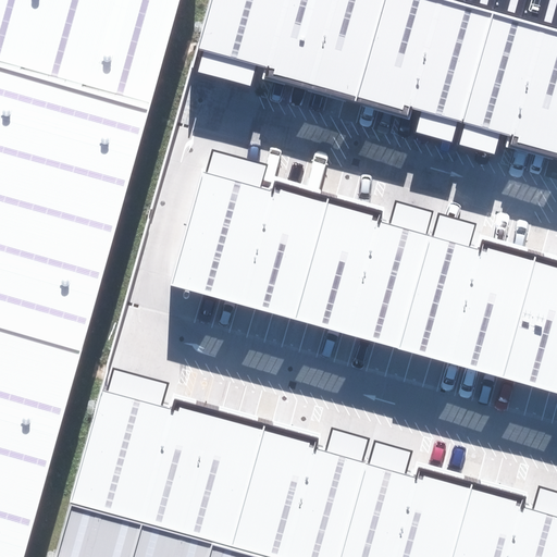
[(0,0),(0,556),(24,556),(177,0),(0,0)]
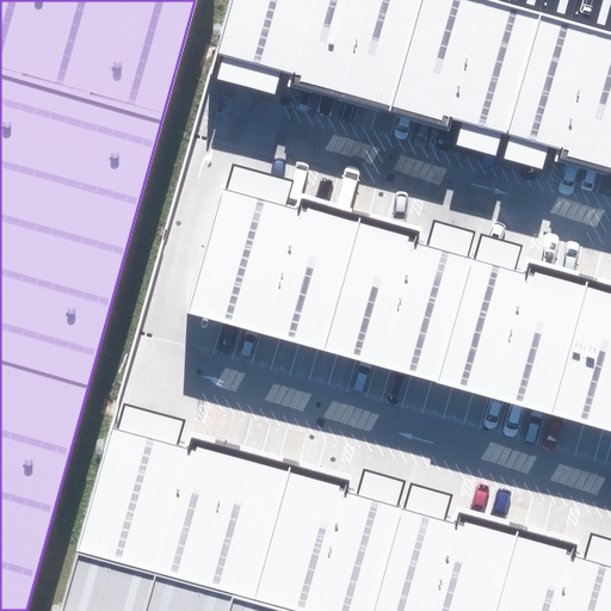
[(392,106),(420,0),(227,0),(211,57),(248,67),(392,106)]
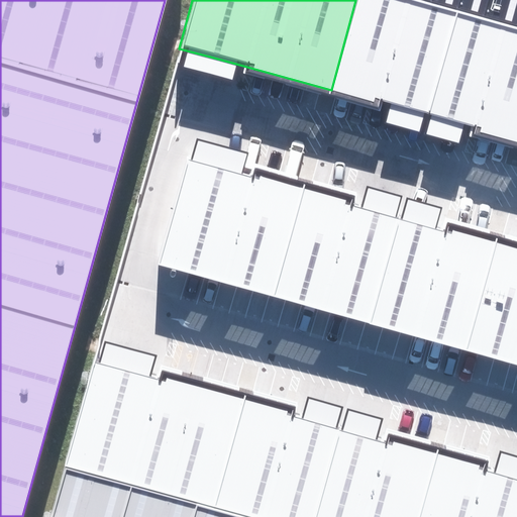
[(430,116),(459,10),(421,0),(355,0),(331,90),(405,110),(430,116)]
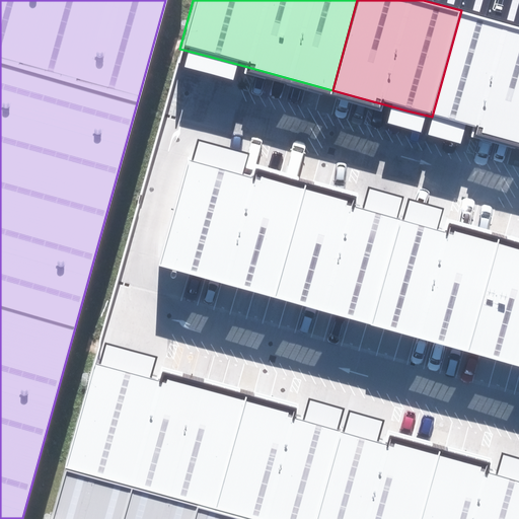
[(485,9),(487,0),(456,0),(457,0),(485,9)]
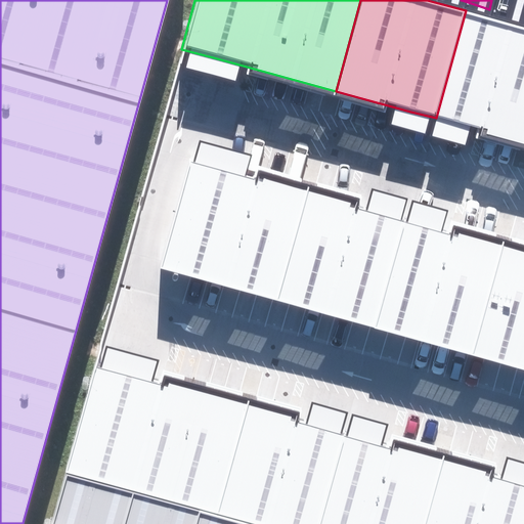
[(523,0),(491,0),(489,9),(523,18),(523,0)]
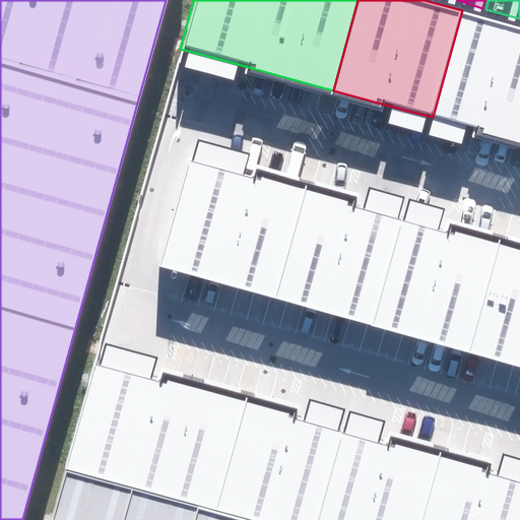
[(519,140),(519,25),(462,10),(433,117),(450,122),(519,140)]
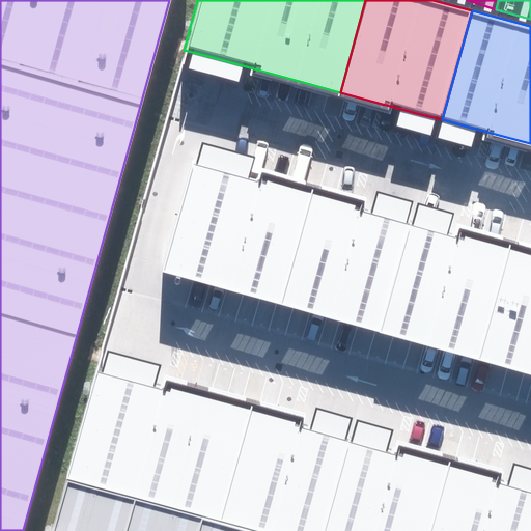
[(284,305),(313,193),(223,169),(196,162),(166,273),(284,305)]
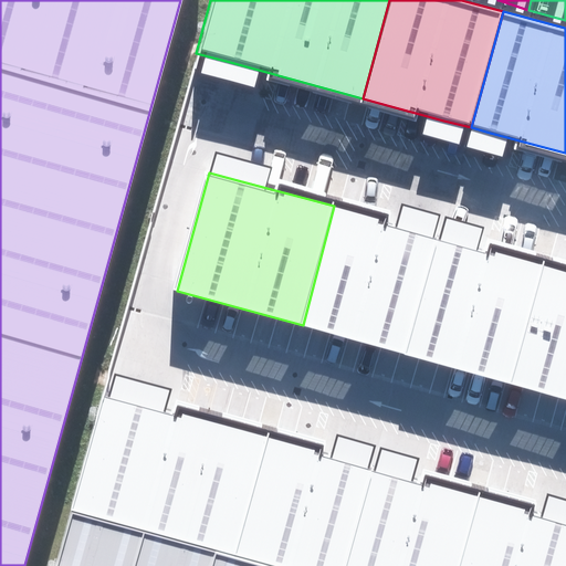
[(334,206),(303,325),(407,353),(440,236),(416,229),(334,206)]
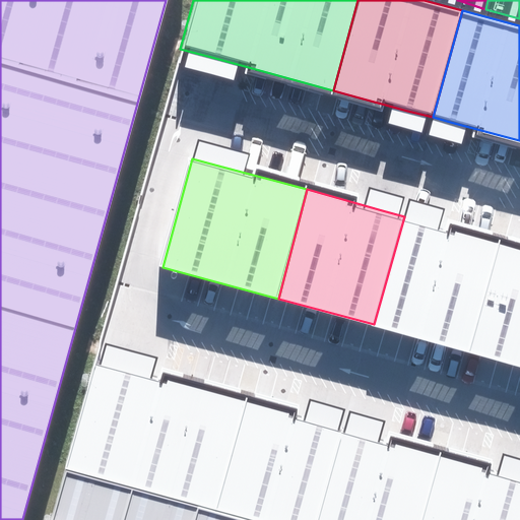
[(404,216),(374,324),(471,351),(502,243),(423,221),(404,216)]
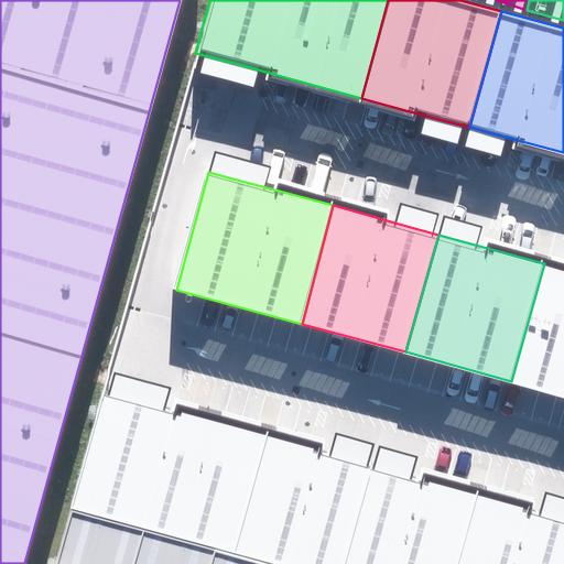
[(563,268),(544,263),(511,381),(563,394),(563,268)]
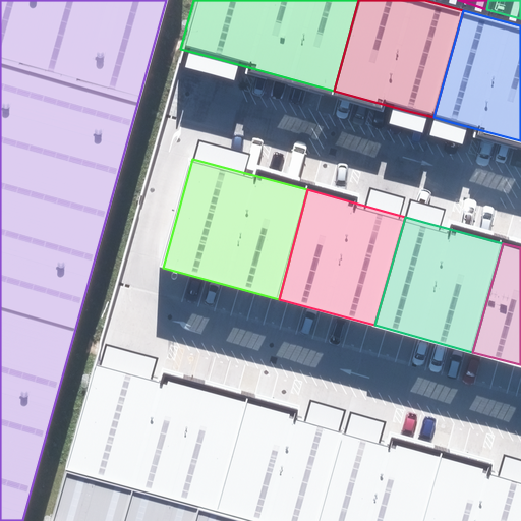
[(199,514),(212,517),(244,405),(125,371),(94,362),(62,474),(132,495),(199,514)]
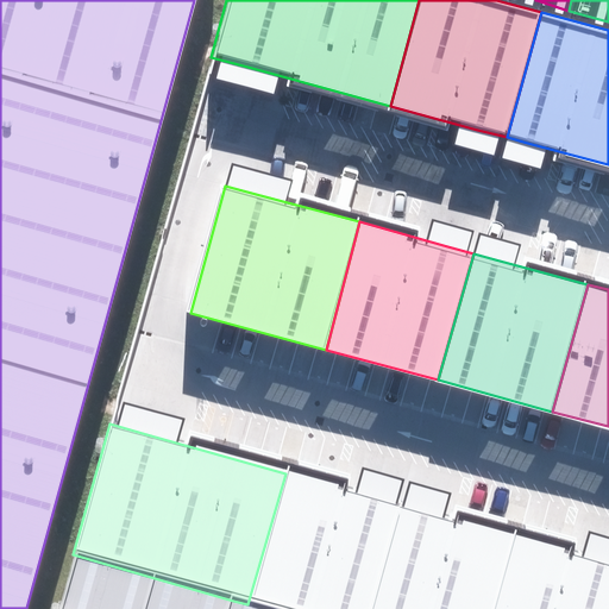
[(377,500),(286,473),(248,604),(263,608),(370,608),(400,506),(377,500)]
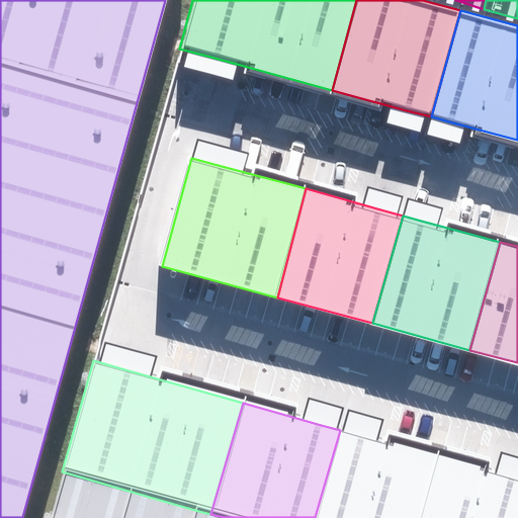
[(359,436),(340,430),(315,517),(421,517),(438,458),(359,436)]
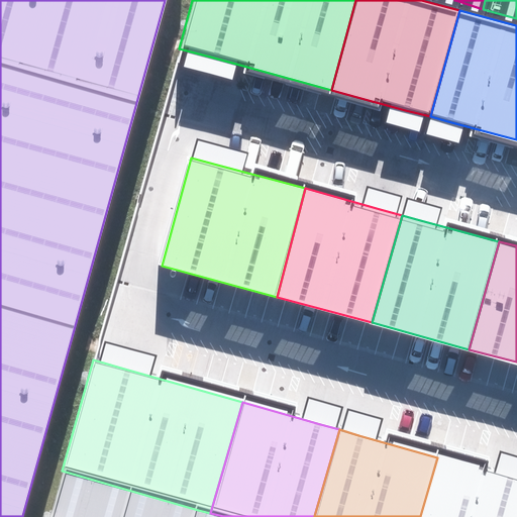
[(516,516),(516,480),(508,478),(437,457),(420,516),(516,516)]
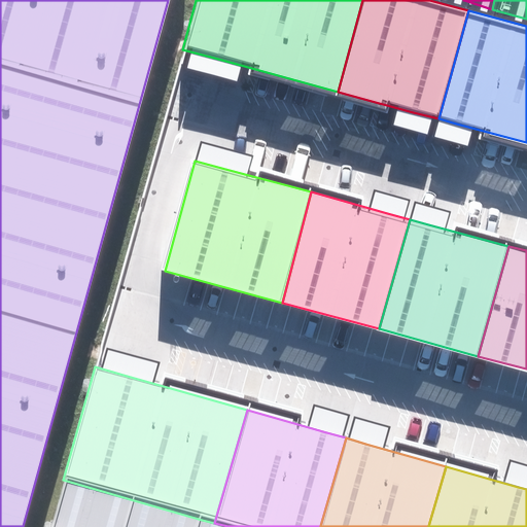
[(127,526),(134,500),(63,480),(50,526),(127,526)]
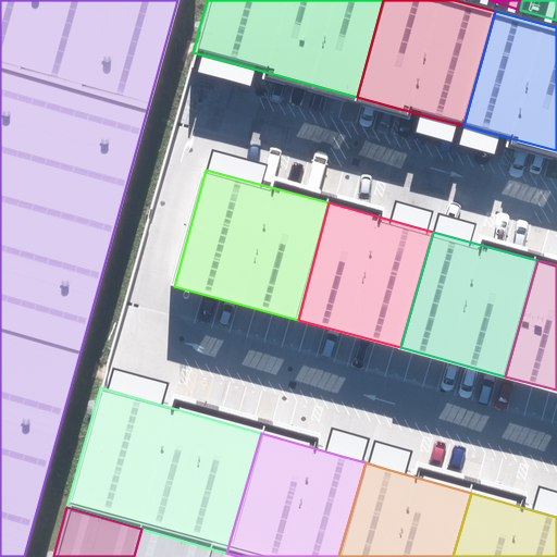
[(211,556),(213,549),(141,529),(134,556),(211,556)]
